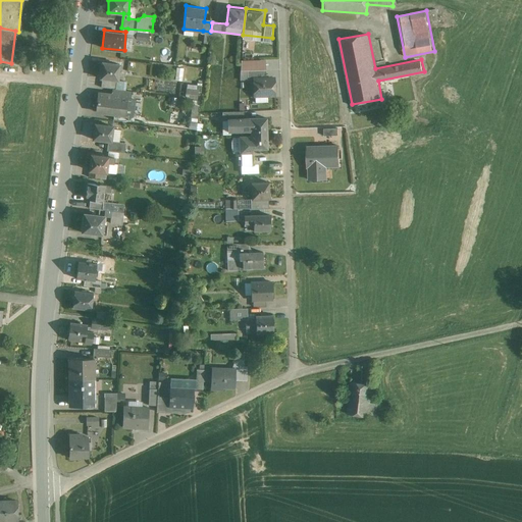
[(254,97),(277,96),(276,75),(266,76),(265,59),(243,60),(244,76),(253,76),(254,97)]
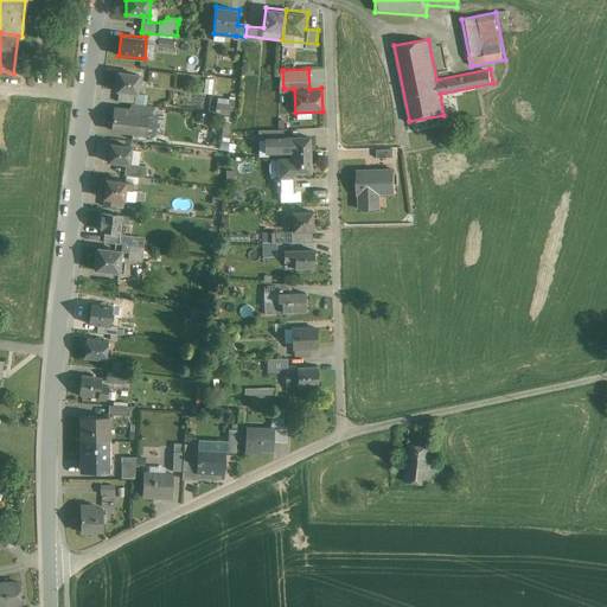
[(117,70),(116,89),(121,89),(120,100),(136,102),(138,90),(140,72),(117,70)]
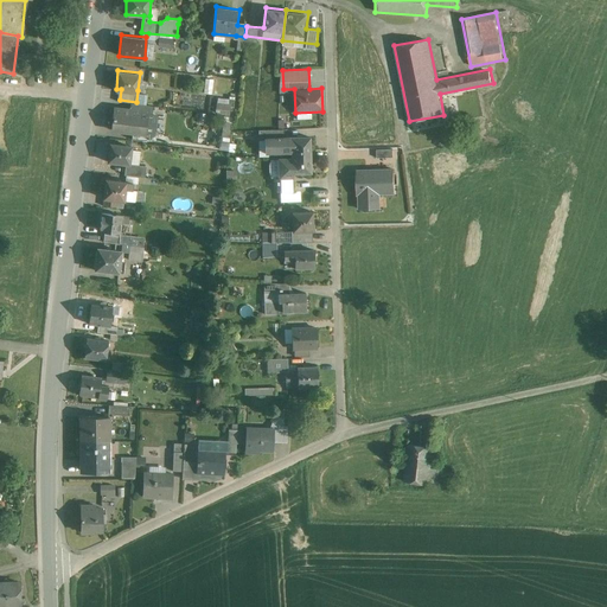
[(114,106),(112,131),(152,133),(154,104),(131,102),(131,107),(114,106)]
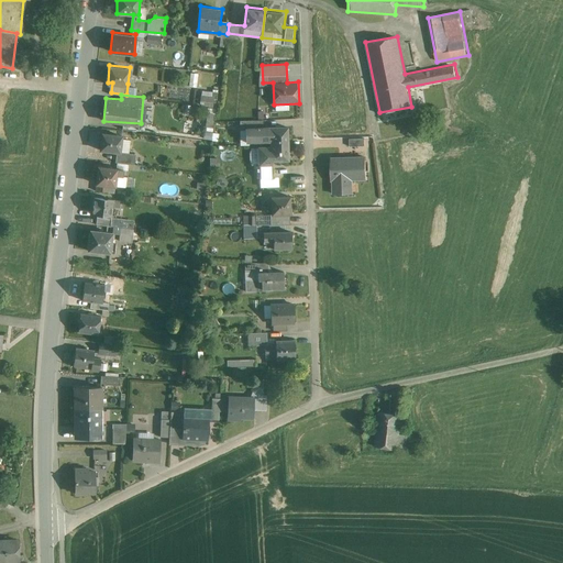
[(271,142),(271,145),(289,144),(288,124),(244,125),(245,143),(271,142)]
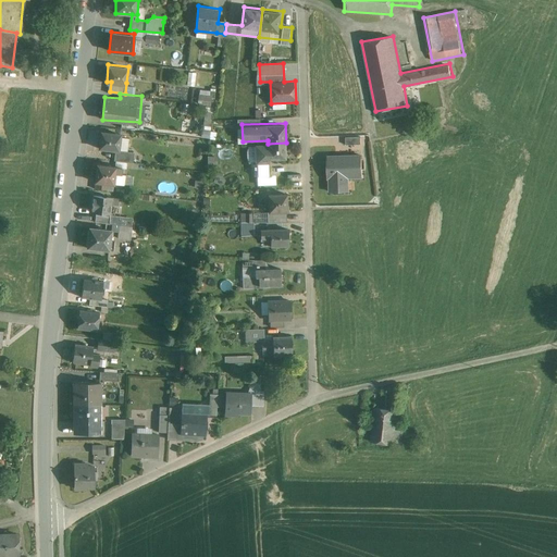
[(99,130),(98,148),(116,150),(115,160),(134,161),(135,151),(120,150),(122,132),(99,130)]
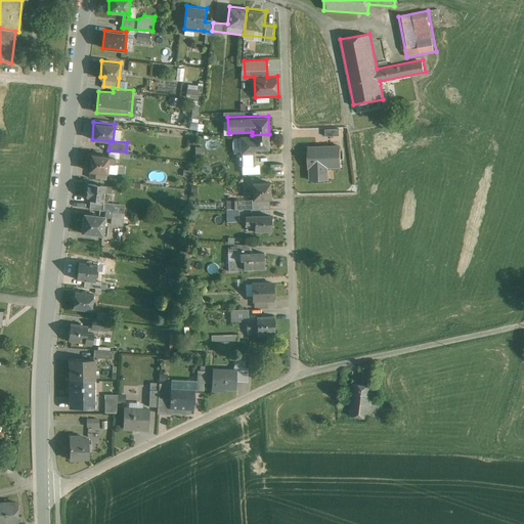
[(269,148),(269,134),(252,135),(241,136),(241,149),(269,148)]
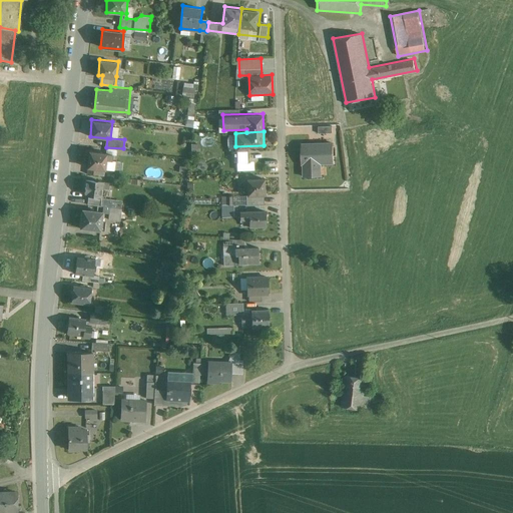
[(335,141),(302,142),(303,177),(324,176),(324,164),(336,164),(335,141)]
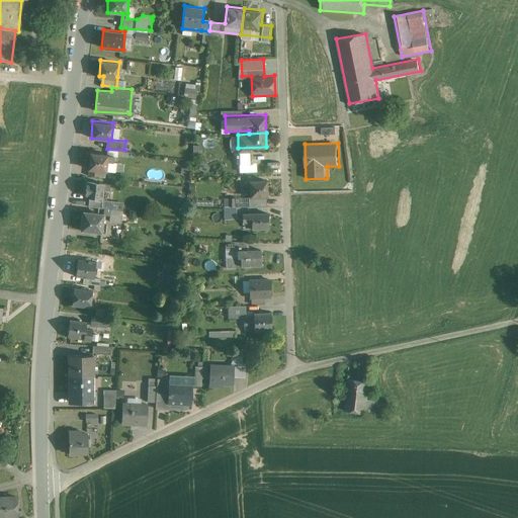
[(117,154),(88,151),(87,169),(90,170),(89,175),(101,176),(102,171),(115,172),(117,154)]
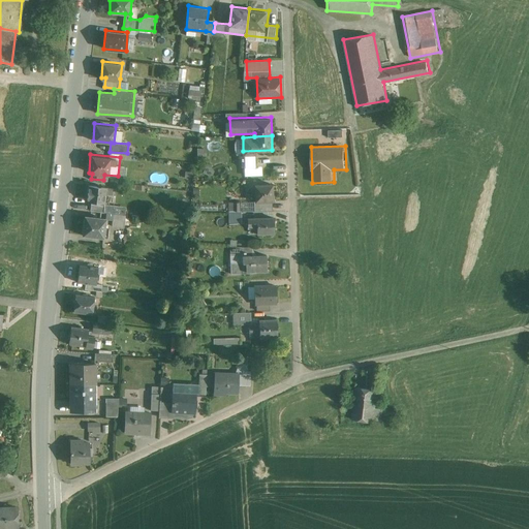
[(88,200),(105,203),(106,193),(114,194),(115,186),(89,183),(88,200)]
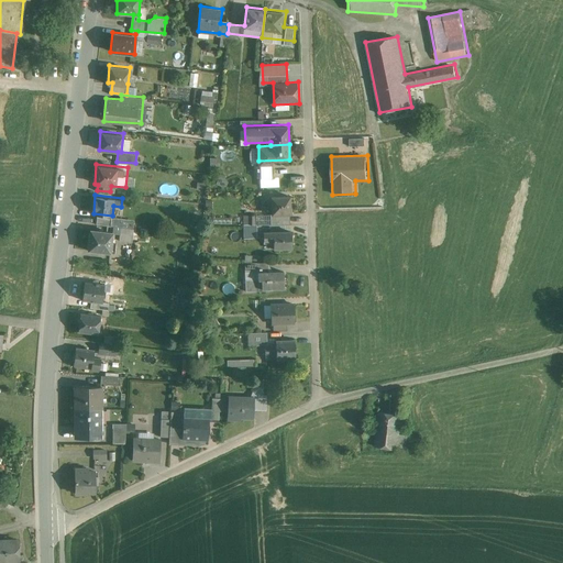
[(245,227),(290,225),(289,195),(271,196),(272,214),(245,216),(245,227)]
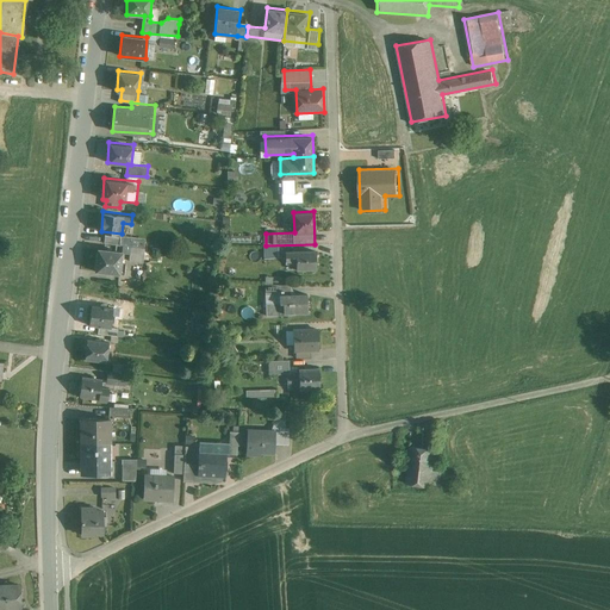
[(106,235),(106,243),(123,244),(123,237),(106,235)]
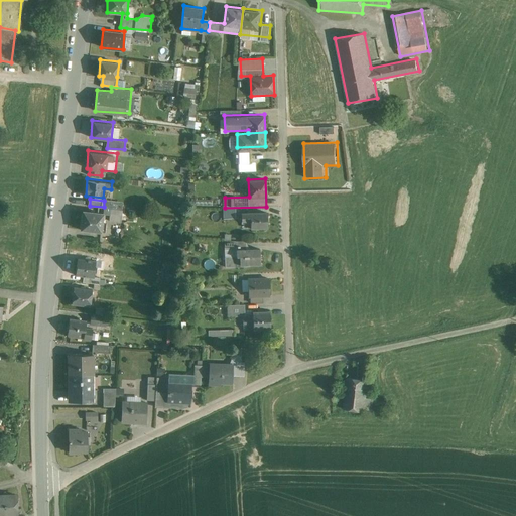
[(111,208),(110,220),(123,221),(124,210),(111,208)]
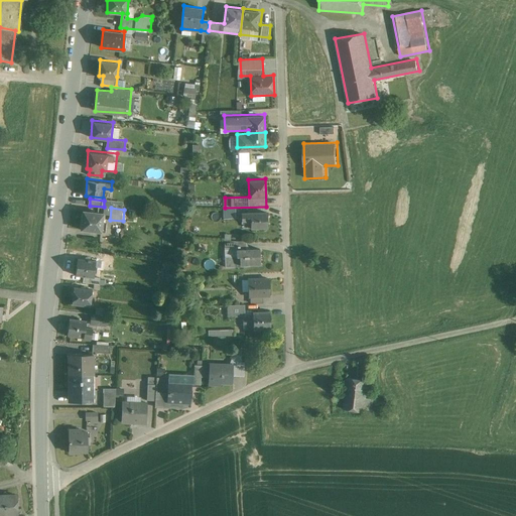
[(82,209),(81,230),(103,232),(104,211),(82,209)]
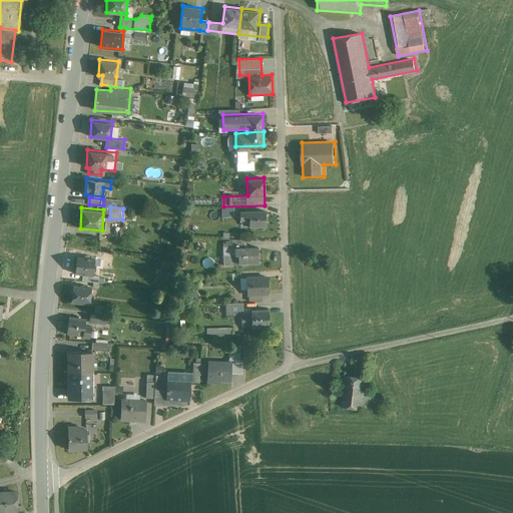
[(249,227),(267,226),(266,207),(241,208),(241,221),(249,221),(249,227)]
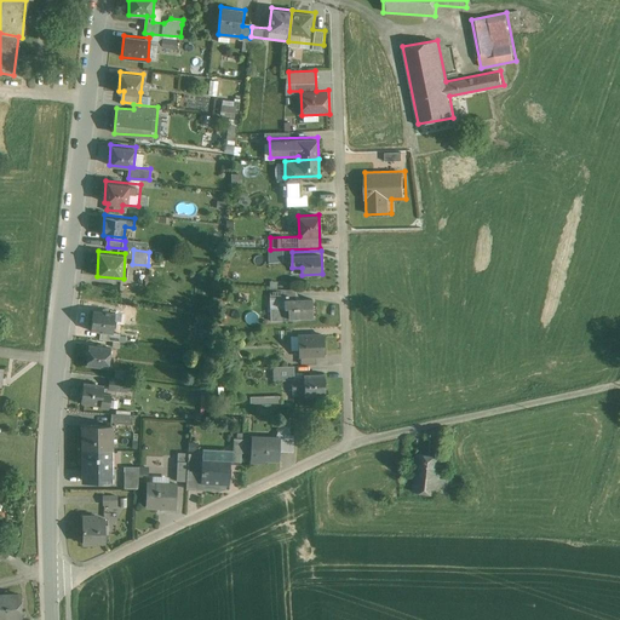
[(287,316),(313,315),(313,296),(287,297),(287,316)]
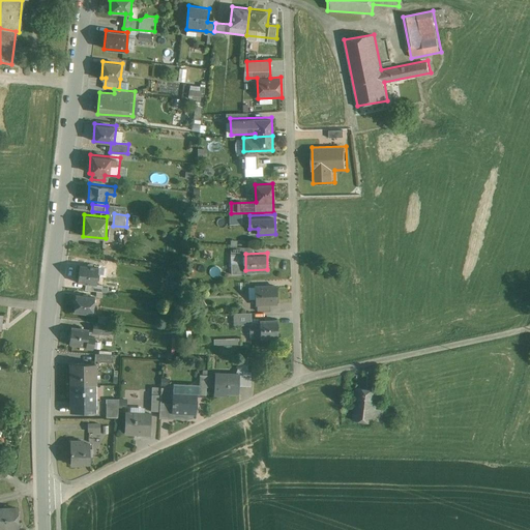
[(87,290),(96,291),(98,265),(79,264),(77,284),(87,285),(87,290)]
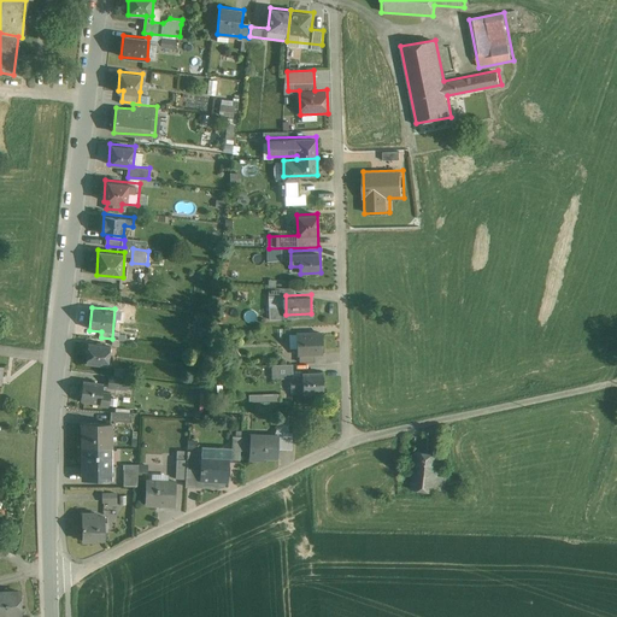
[(323,353),(322,330),(298,331),(299,360),(317,360),(317,353),(323,353)]
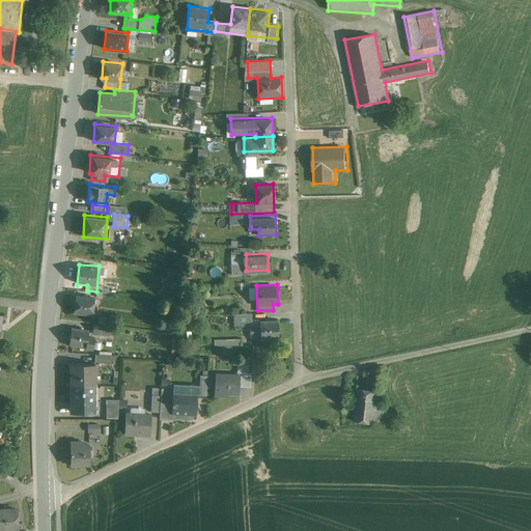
[(74,313),(92,314),(94,295),(75,294),(74,313)]
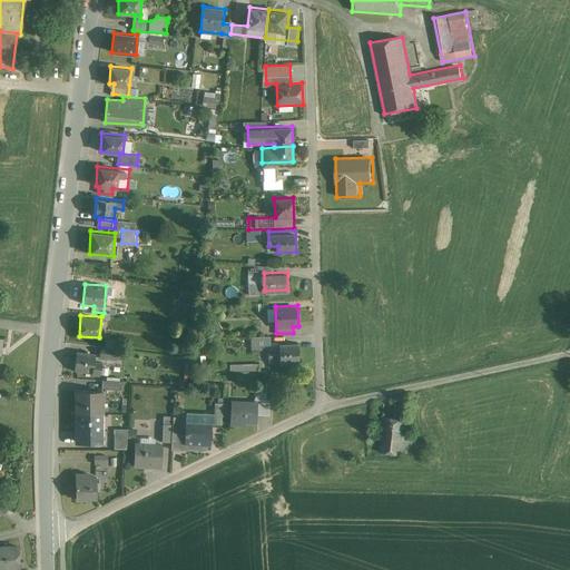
[(253,349),(272,349),(272,335),(253,335),(253,349)]
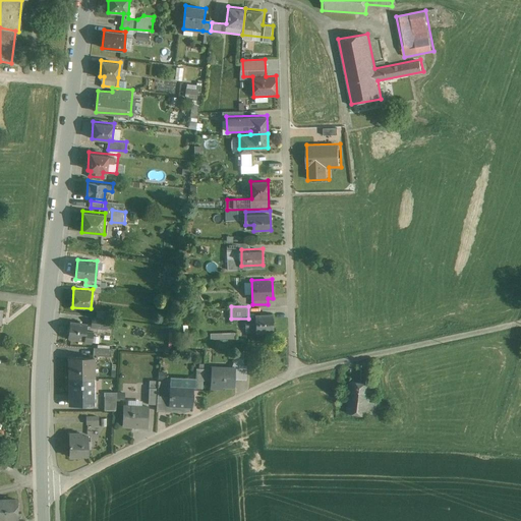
[(256,331),(274,331),(274,313),(255,314),(256,331)]
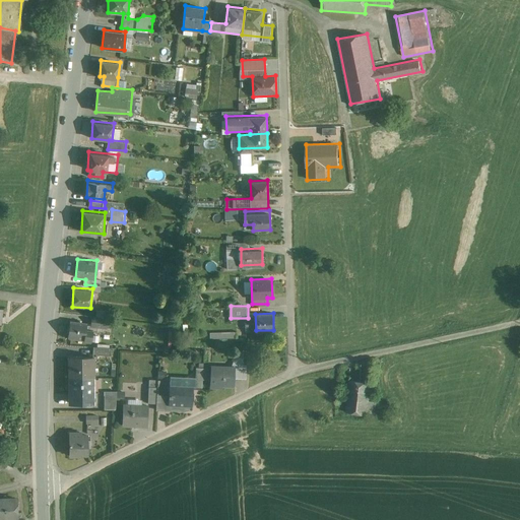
[(92,328),(108,329),(109,319),(93,318),(92,328)]
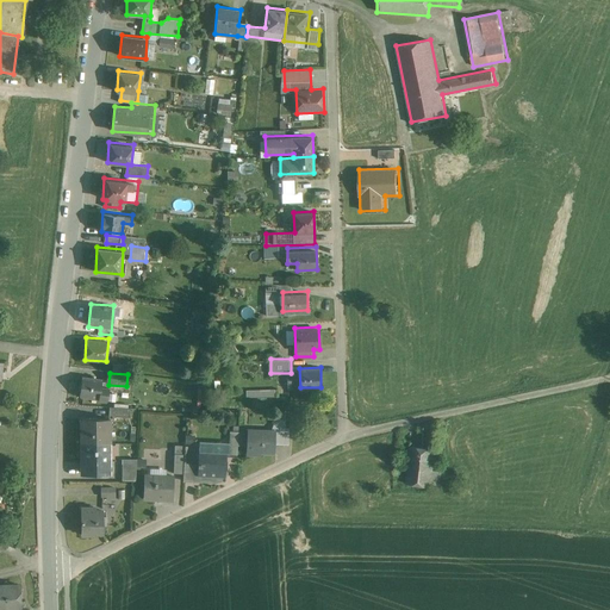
[(82,375),(81,397),(109,399),(110,387),(103,387),(103,378),(82,375)]
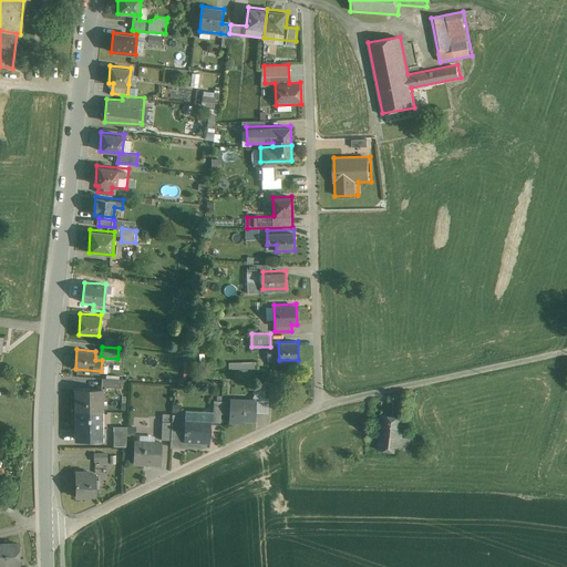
[(103,379),(103,389),(124,389),(124,378),(103,379)]
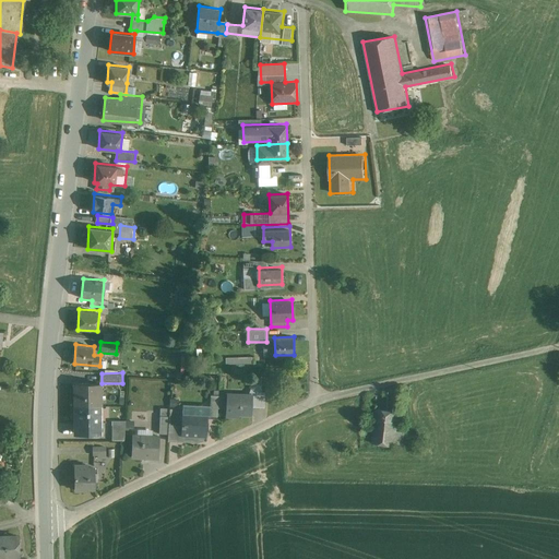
[(227,393),(227,417),(242,417),(242,415),(253,415),(253,406),(266,406),(266,391),(263,391),(263,378),(256,378),(250,393),(227,393)]
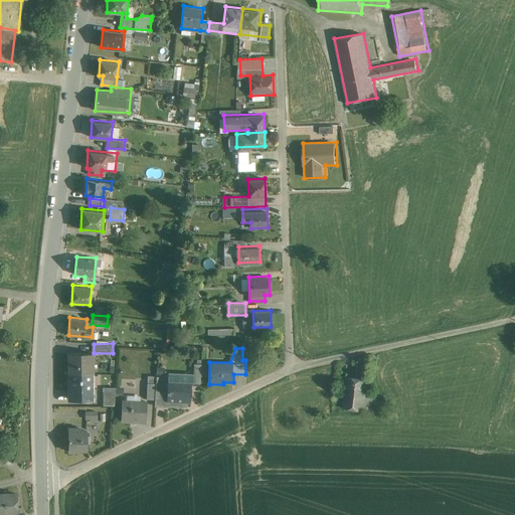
[(67,354),(67,374),(94,374),(94,353),(67,354)]
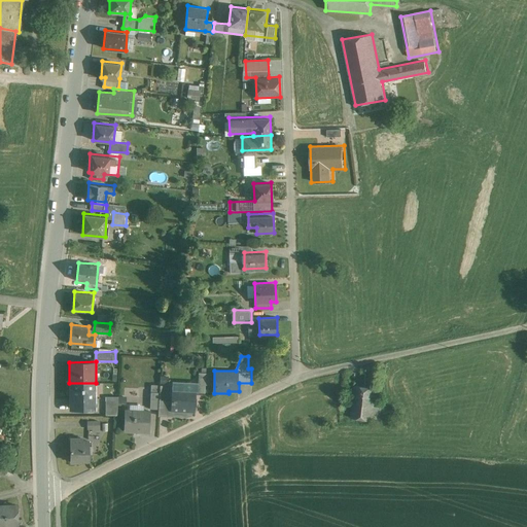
[(171,382),(171,411),(198,411),(198,382),(171,382)]
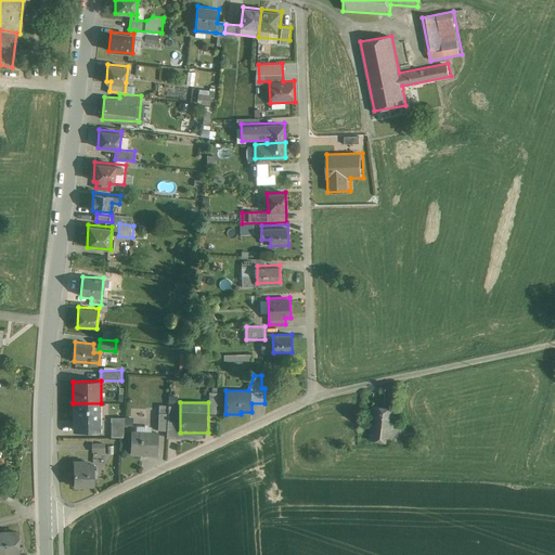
[(101,430),(101,403),(73,403),(73,431),(101,430)]
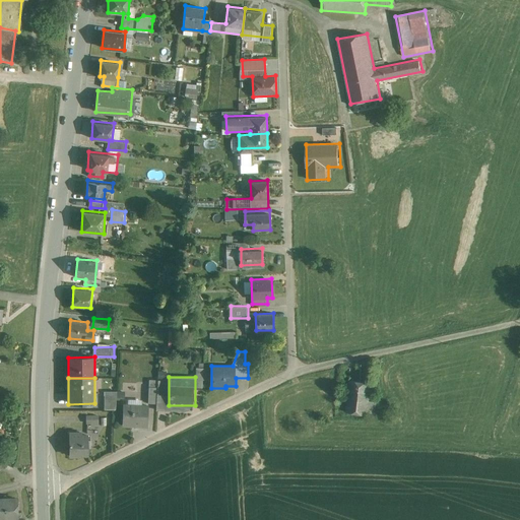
[(348,380),(346,412),(377,414),(378,401),(372,401),(374,382),(348,380)]
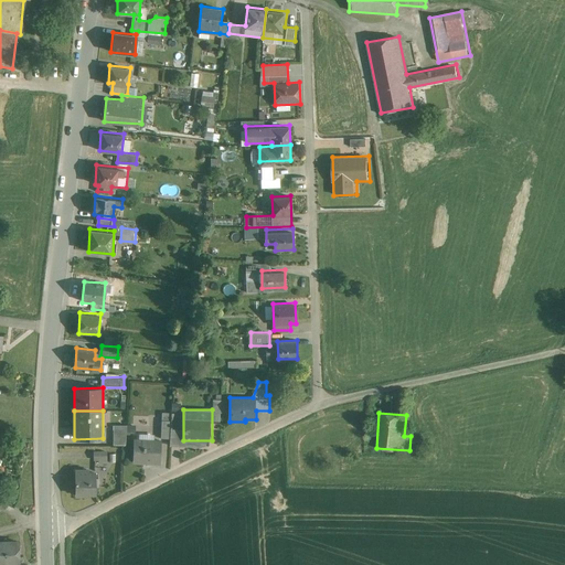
[(161,414),(161,439),(171,439),(171,414),(161,414)]
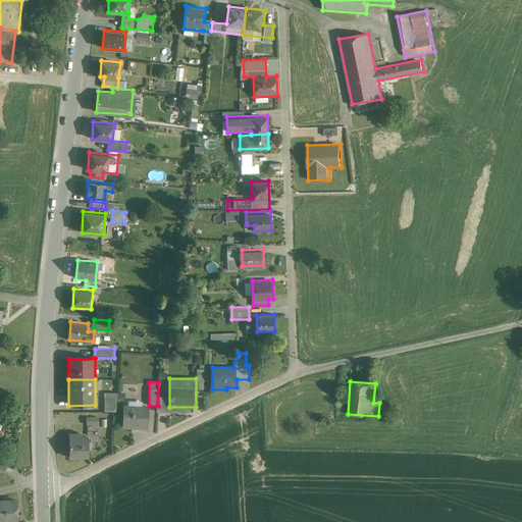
[(105,397),(105,411),(118,411),(118,397),(105,397)]
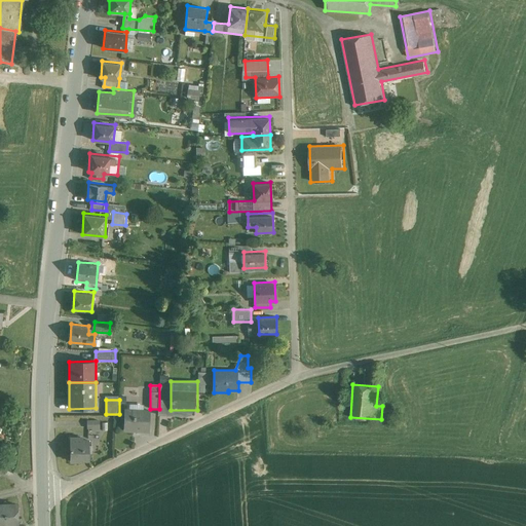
[(125,431),(150,431),(150,409),(125,409),(125,431)]
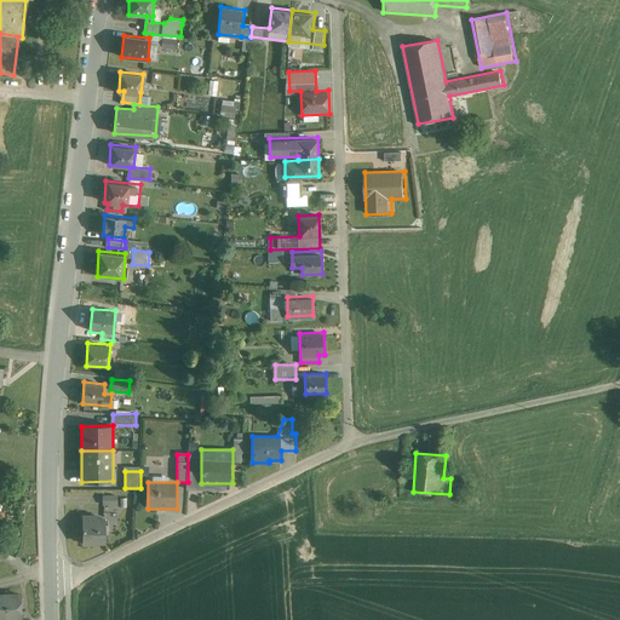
[(82,544),(104,544),(104,514),(82,515),(82,544)]
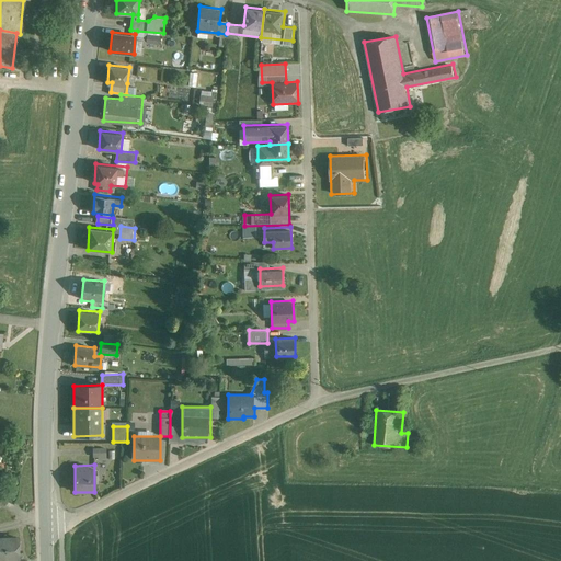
[(0,560),(20,560),(20,538),(0,538),(0,560)]
